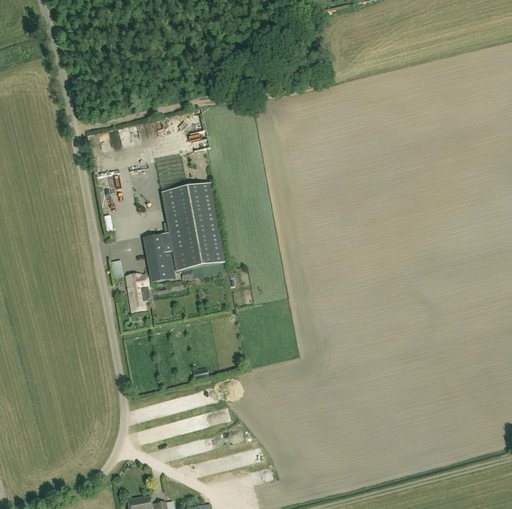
[(155,120),(159,135),(172,131),(171,128),(178,126),(176,120),(171,122),(169,116),(155,120)]
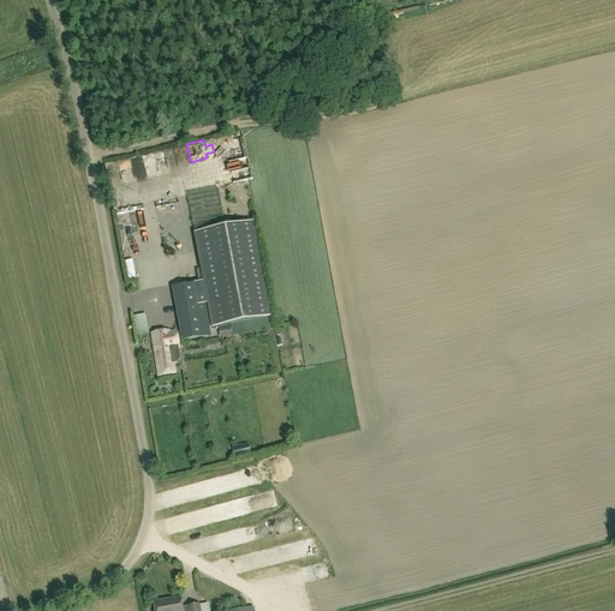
[(138,155),(130,157),(132,167),(142,163),(138,155)]
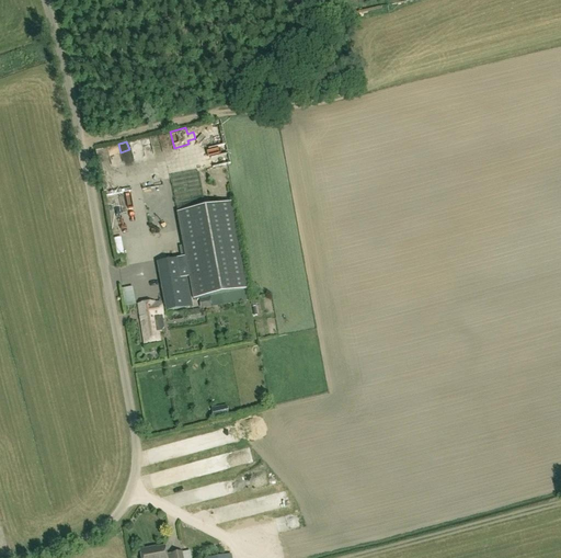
[(128,186),(106,190),(107,197),(129,193),(128,186)]
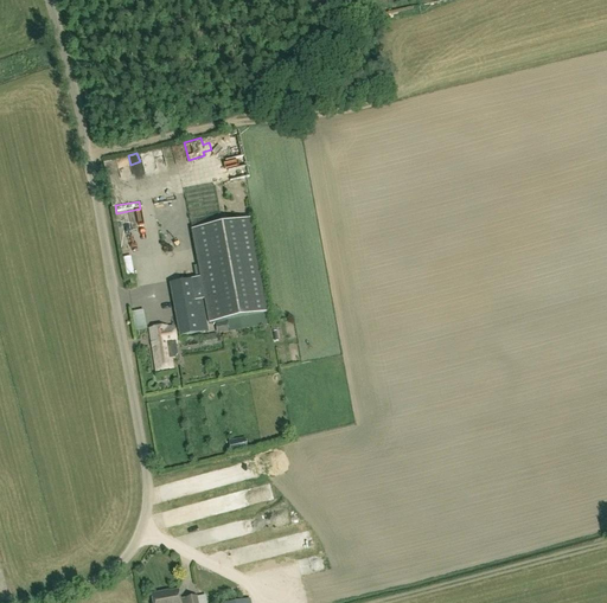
[(192,228),(199,263),(193,264),(196,276),(172,281),(183,334),(208,328),(202,297),(205,296),(210,321),(227,319),(240,316),(269,310),(251,217),(192,228)]
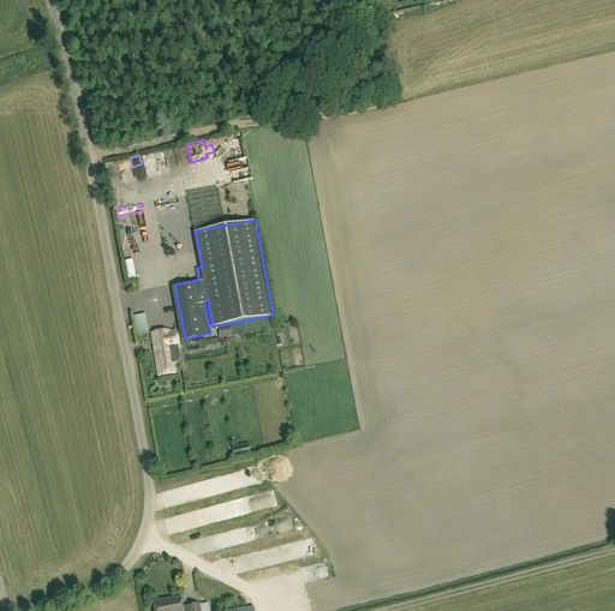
[(131,258),(123,261),(126,280),(136,277),(131,258)]
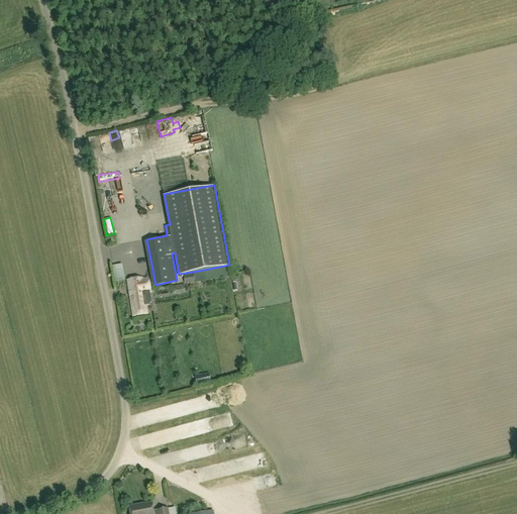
[(113,282),(123,281),(122,264),(112,265),(113,282)]
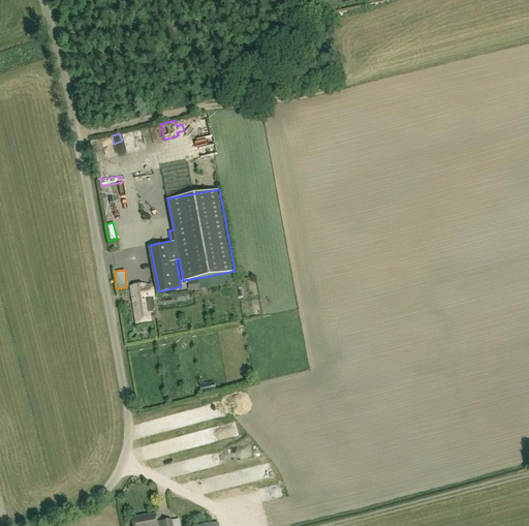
[(130,284),(135,321),(151,319),(148,299),(154,298),(152,282),(146,283),(145,282),(130,284)]
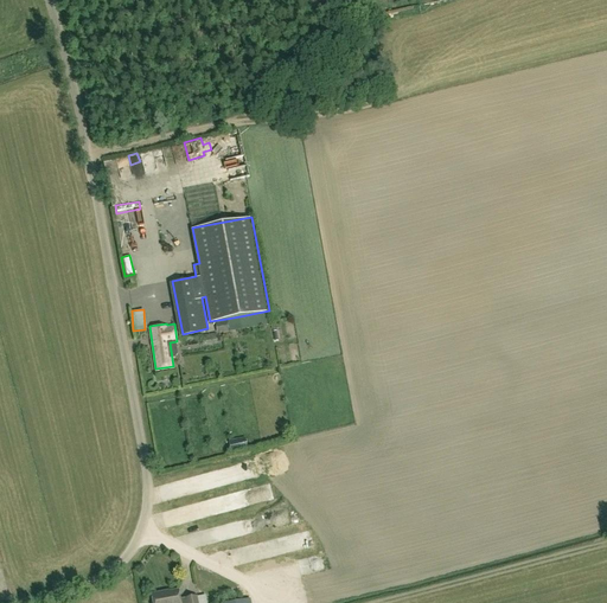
[(202,342),(216,339),(215,332),(199,335),(202,342)]
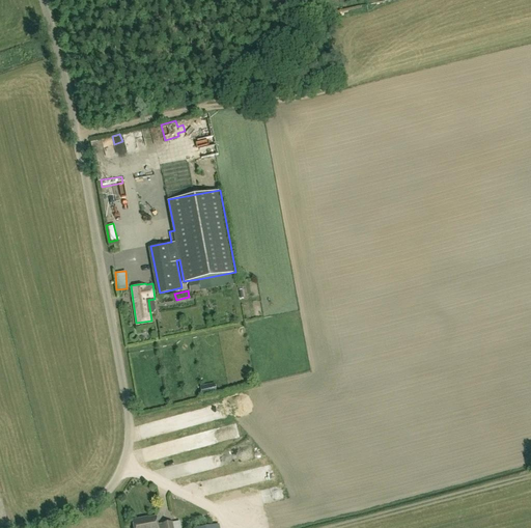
[(215,384),(200,387),(202,394),(217,390),(215,384)]
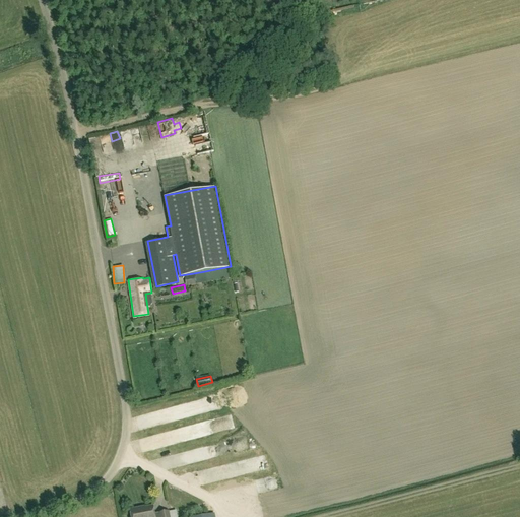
[(191,446),(181,448),(184,460),(218,453),(216,442),(209,443),(207,437),(201,438),(190,440),(191,446)]
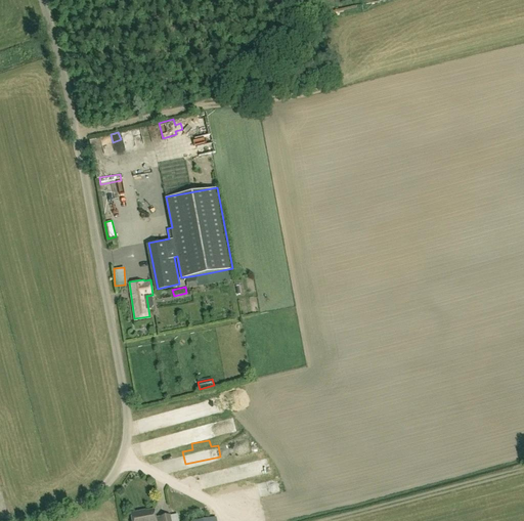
[(206,491),(242,485),(239,476),(268,471),(265,457),(252,459),(253,462),(198,472),(201,486),(205,485),(206,491)]
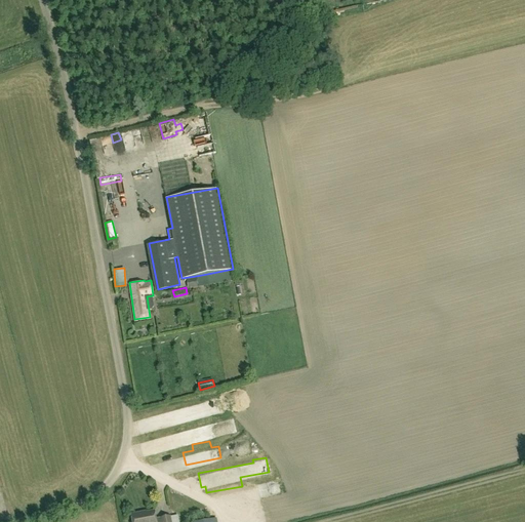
[(305,514),(316,511),(315,503),(303,506),(305,514)]
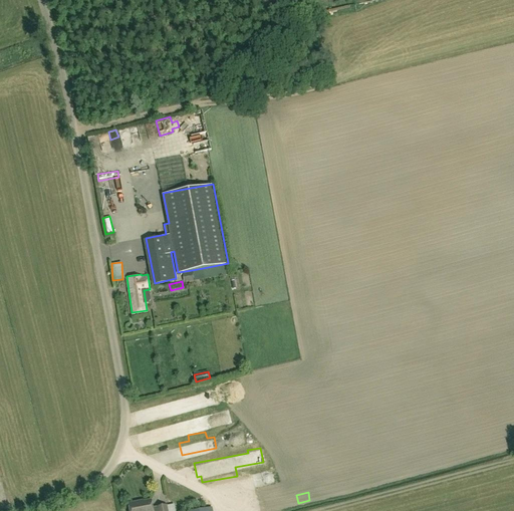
[(138,499),(127,501),(130,510),(153,510),(159,510),(158,510),(168,510),(166,503),(157,505),(158,506),(153,507),(151,498),(139,500),(138,499)]
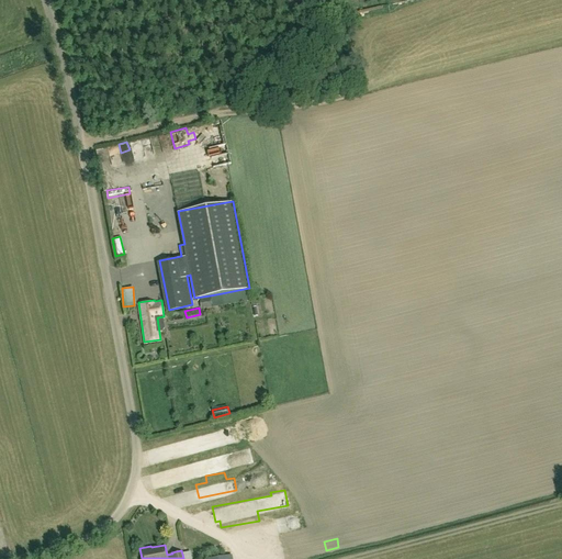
[(303,556),(310,550),(306,546),(300,551),(303,556)]
